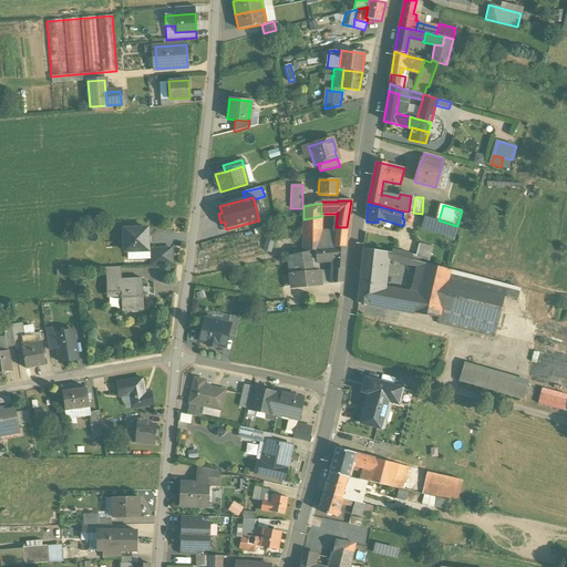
[(322,216),(303,219),(303,234),(321,232),(322,216)]
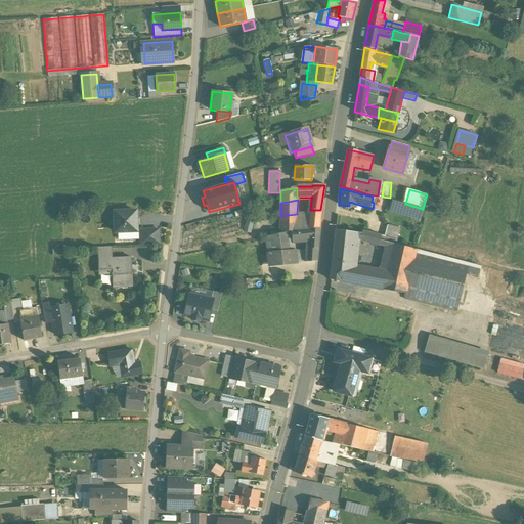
[(320,210),(310,210),(310,213),(308,229),(318,228),(320,210)]
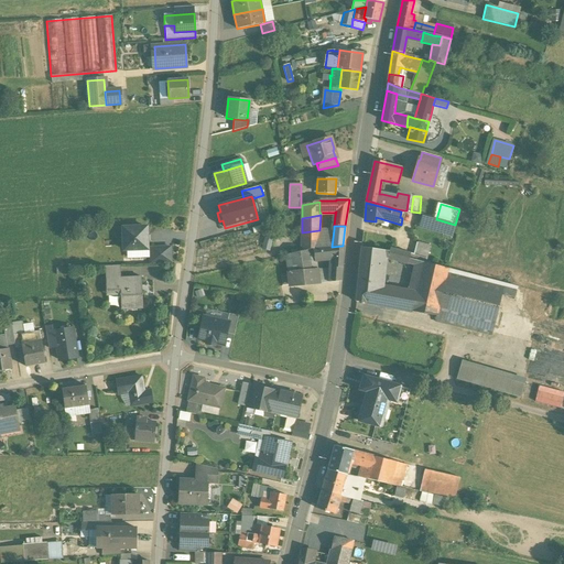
[(147,227),(123,228),(125,250),(147,249),(147,227)]
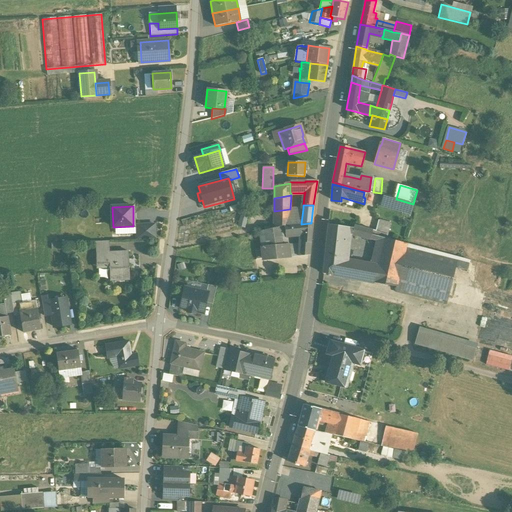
[(303,208),(290,209),(290,225),(301,224),(303,208)]
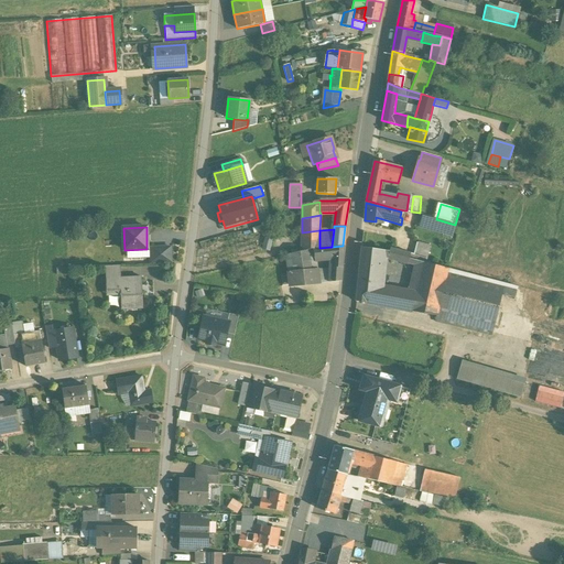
[(320,230),(302,232),(301,251),(313,249),(320,248),(320,230)]
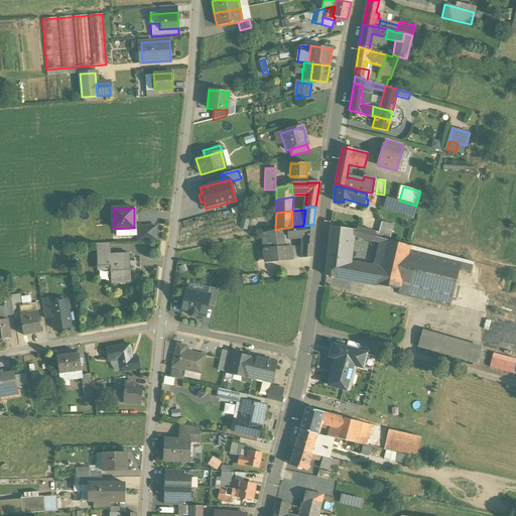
[(393,225),(381,222),(378,233),(375,232),(374,237),(386,240),(389,241),(393,225)]
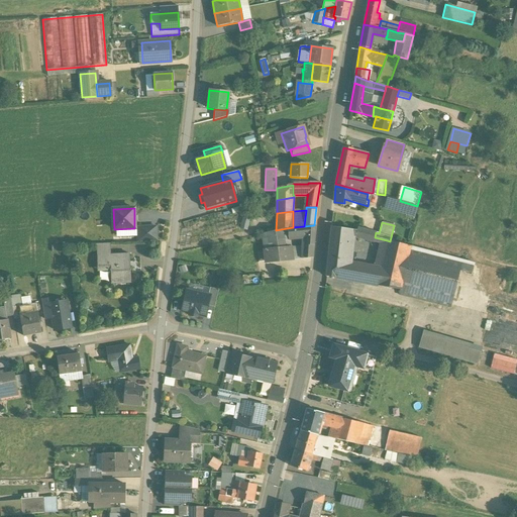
[(293,227),(287,228),(289,238),(290,238),(306,236),(306,245),(314,245),(315,225),(304,226),(293,227)]
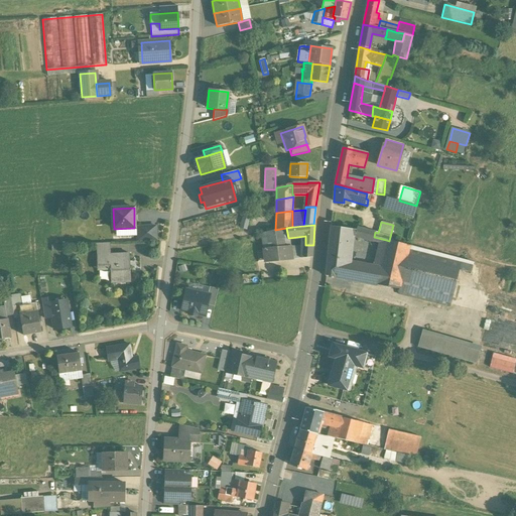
[(155,227),(137,227),(138,242),(156,241),(155,227)]
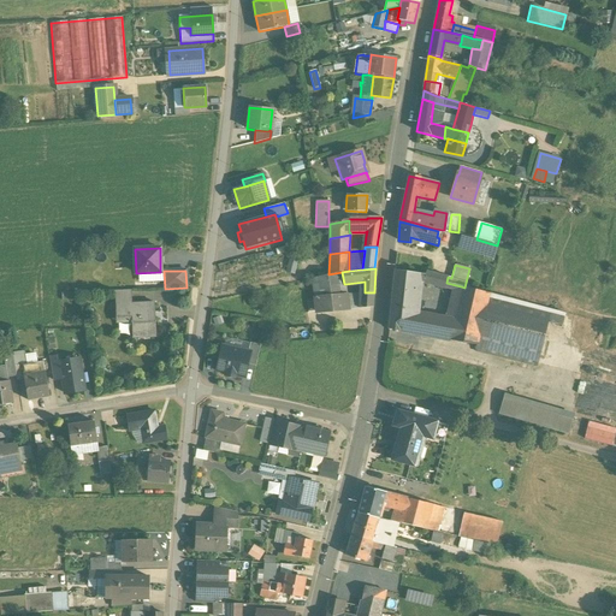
[(407,271),(395,271),(394,279),(406,280),(406,278),(460,292),(461,286),(446,283),(448,277),(426,271),(424,277),(420,276),(416,274),(407,272),(407,271)]
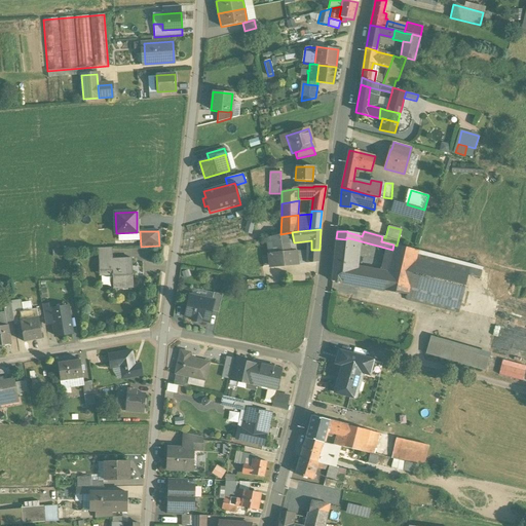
[(280,234),(266,238),(269,254),(296,252),(295,242),(294,242),(292,232),(280,234)]
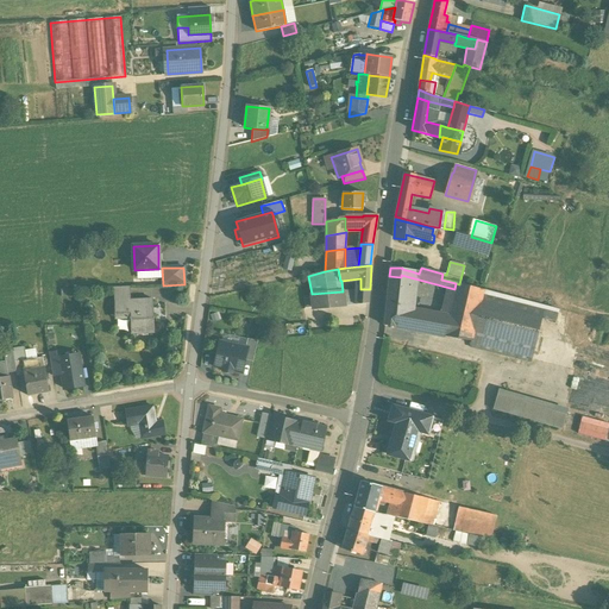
[(413,295),(400,293),(401,277),(389,276),(385,305),(384,326),(441,337),(451,303),(443,301),(440,314),(412,308),(413,295)]
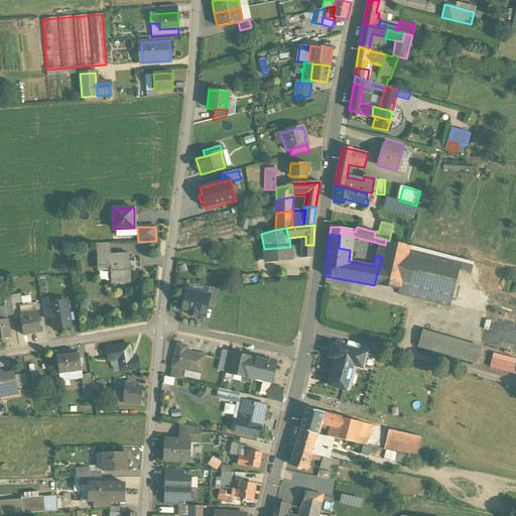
[(389,241),(386,240),(385,245),(382,257),(374,285),(399,289),(410,246),(389,241)]
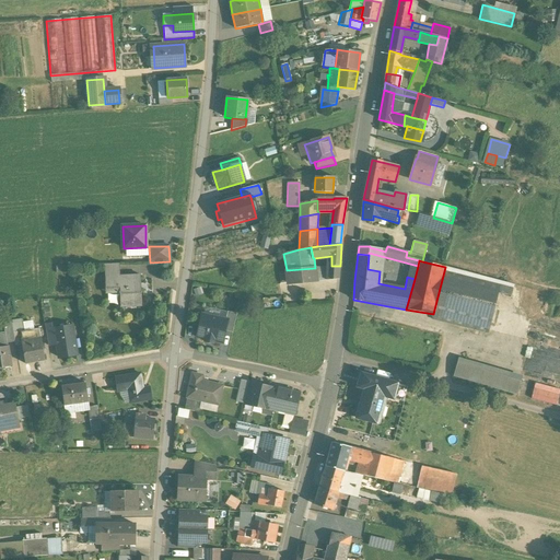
[(118,264),(104,265),(105,283),(111,283),(109,276),(119,276),(118,264)]
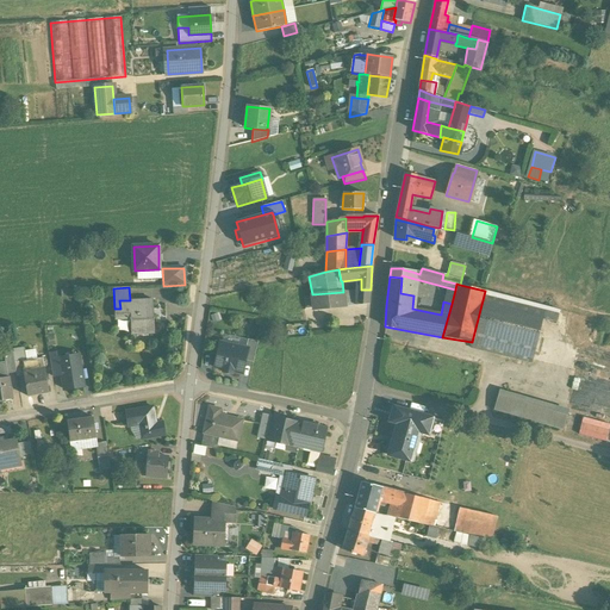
[(545,307),(485,291),(472,342),(471,348),(530,362),(541,319),(545,307)]
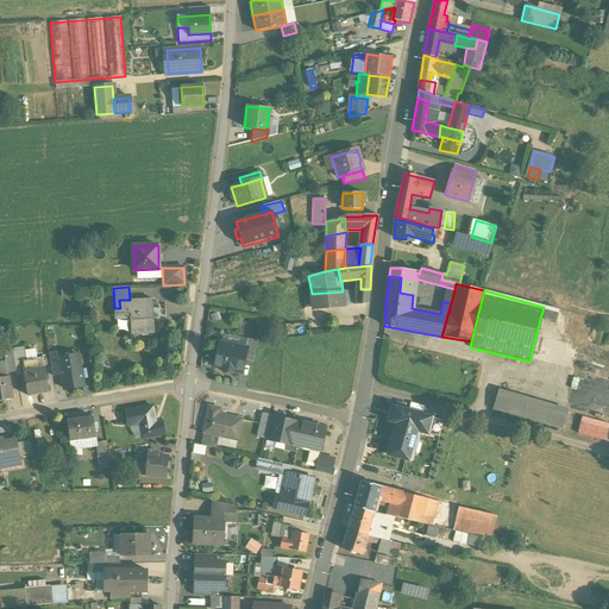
[(343,292),(312,294),(314,309),(344,306),(343,292)]
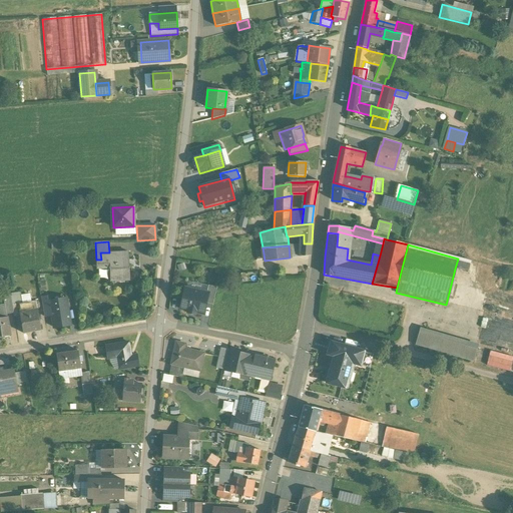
[(109,252),(100,252),(101,260),(101,265),(109,264),(110,282),(128,281),(127,251),(109,252)]
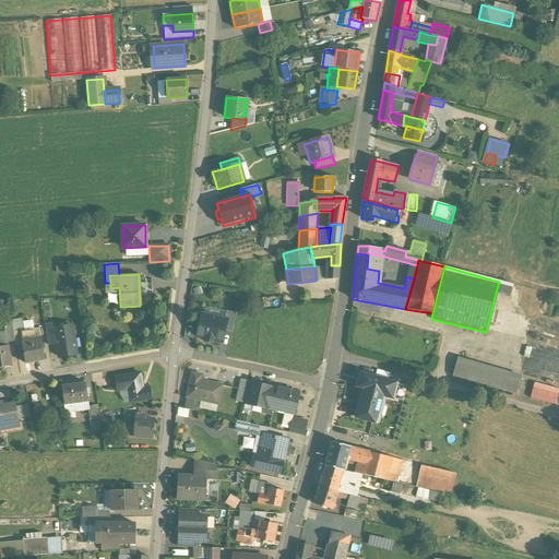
[(512,285),(499,282),(496,293),(509,297),(512,285)]
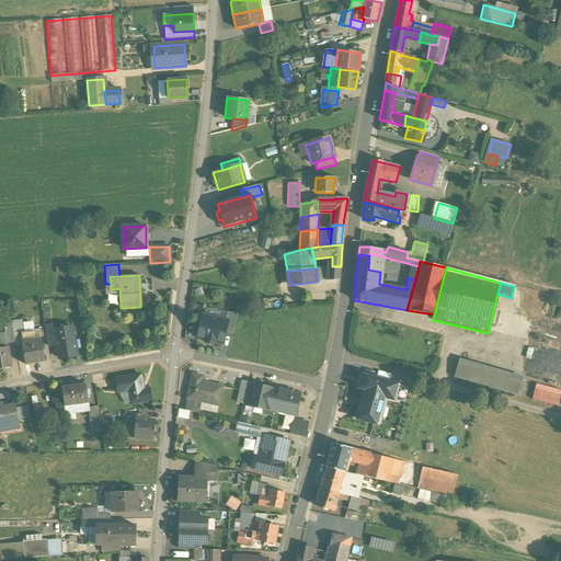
[(524,289),(514,286),(511,298),(521,300),(524,289)]
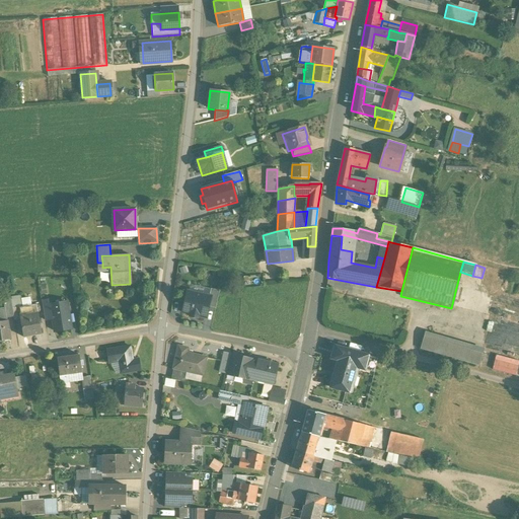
[(219,291),(211,289),(209,297),(210,297),(208,307),(215,308),(219,291)]
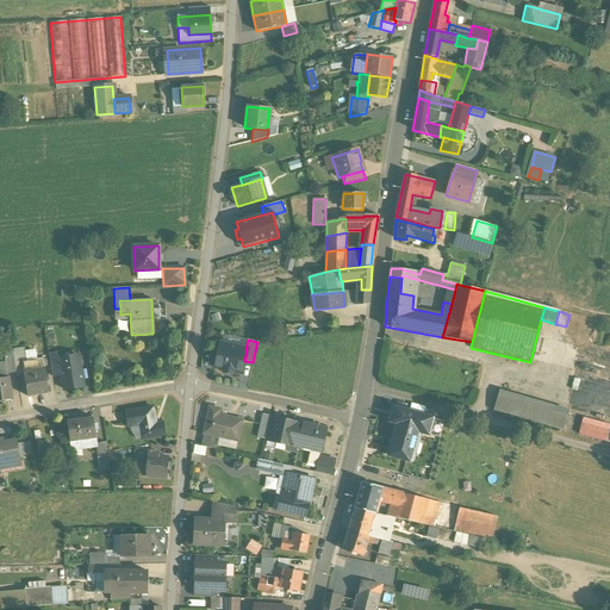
[(246,349),(221,344),(216,367),(224,369),(223,372),(224,373),(224,372),(231,373),(231,374),(232,374),(232,371),(241,373),(244,361),(247,349),(246,349)]
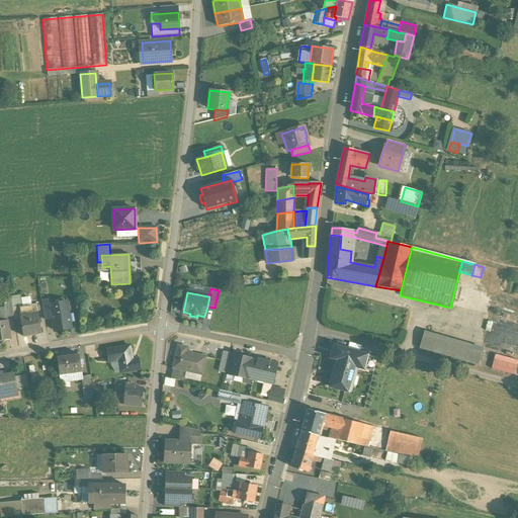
[(19,295),(10,297),(11,301),(12,308),(18,307),(20,307),(19,295)]
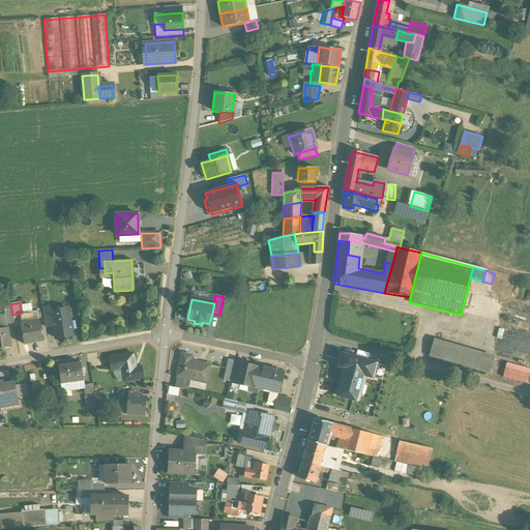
[(52,306),(42,308),(46,327),(54,326),(52,313),(53,313),(52,306)]
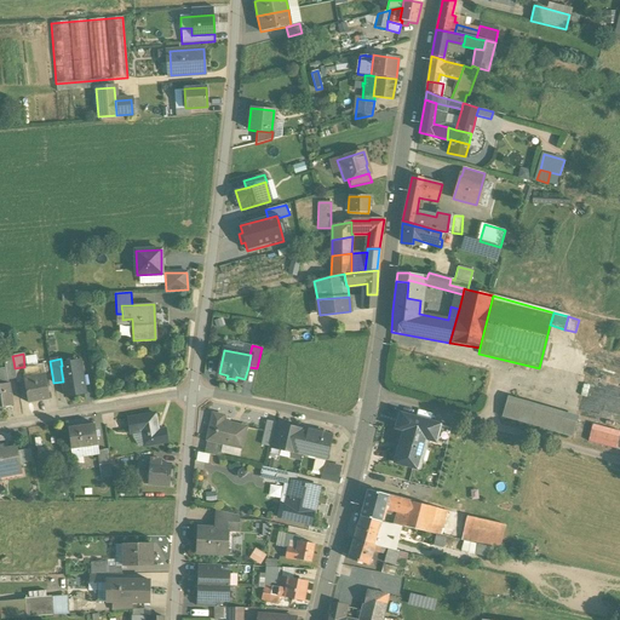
[(13,361),(4,362),(5,369),(7,380),(16,379),(17,379),(15,368),(13,361)]
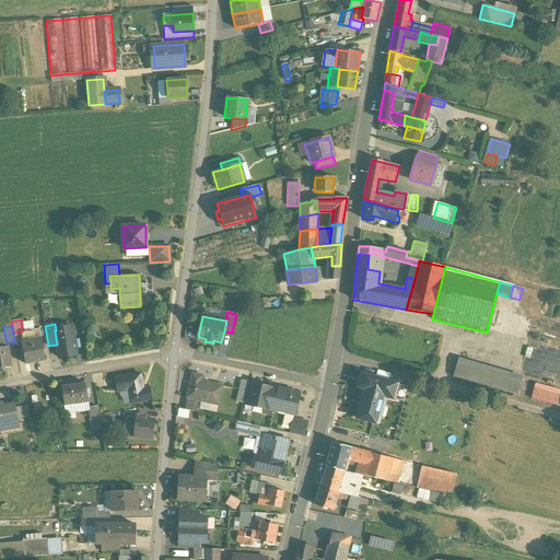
[(56,330),(55,330),(57,345),(59,358),(77,354),(72,327),(56,330)]
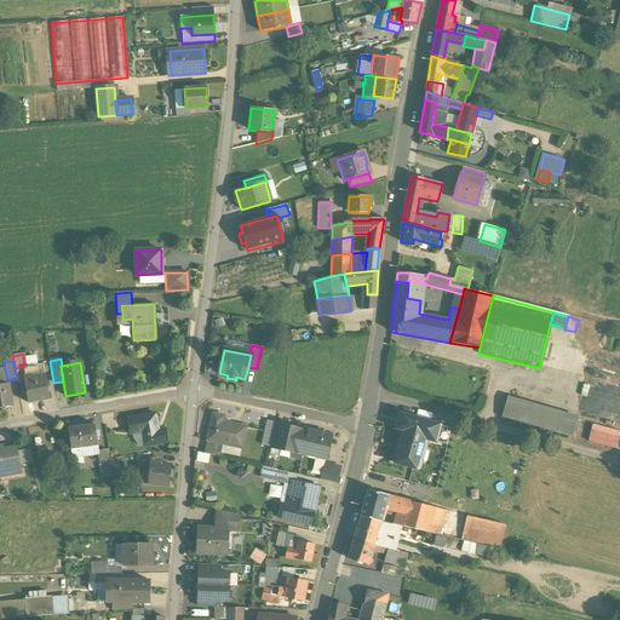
[(44,365),(24,367),(22,367),(24,379),(46,375),(44,365)]
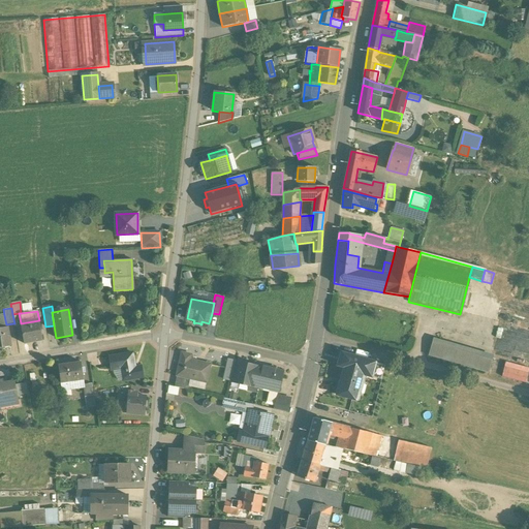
[(21,323),(21,325),(24,344),(42,341),(39,320),(21,323)]
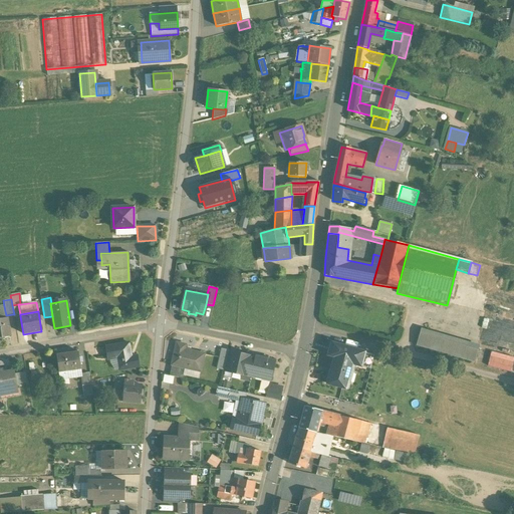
[(505,335),(509,323),(482,314),(478,326),(505,335)]
